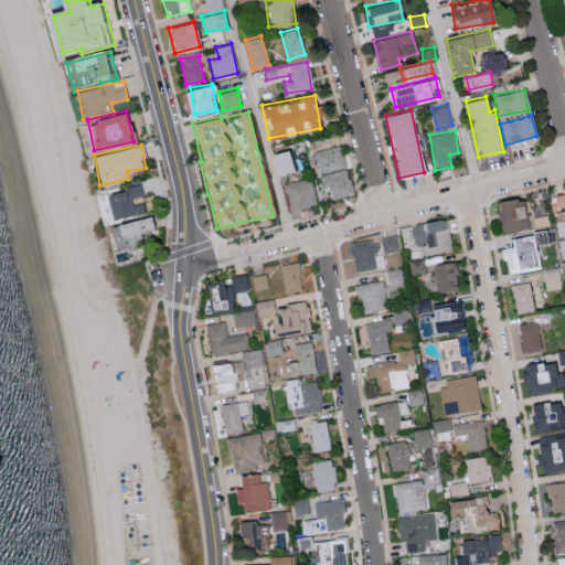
[(344,169),(341,146),(315,149),(317,171),(344,169)]
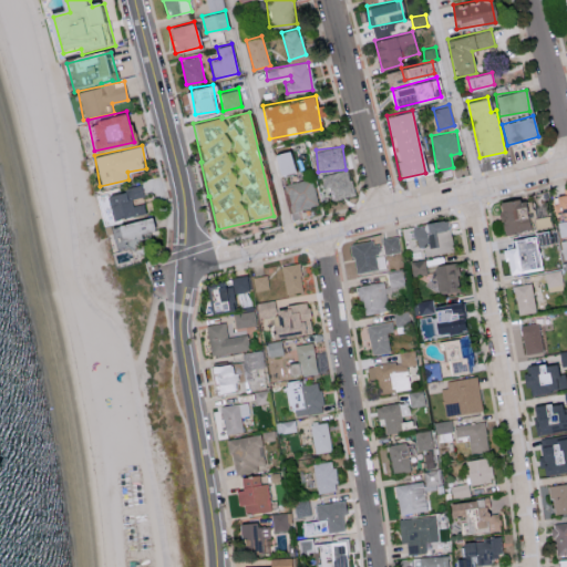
[(294,171),(289,150),(272,153),(277,174),(294,171)]
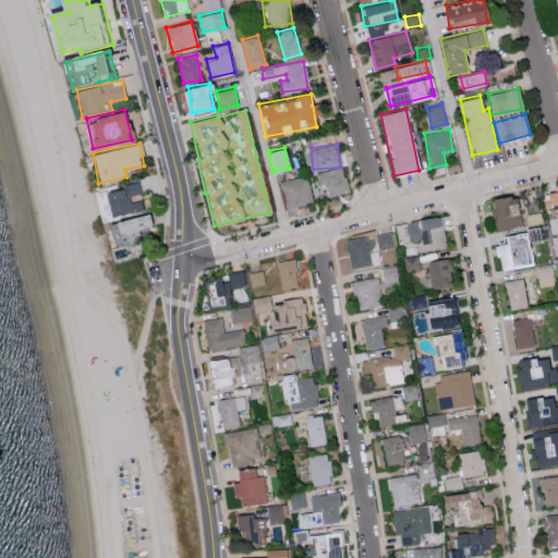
[(348,192),(342,167),(316,171),(318,184),(324,183),(326,196),(348,192)]
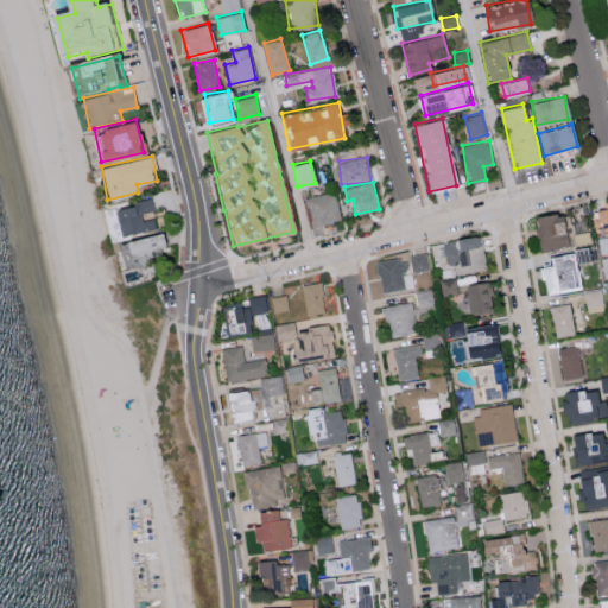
[(305,198),(312,226),(341,219),(334,190),(305,198)]
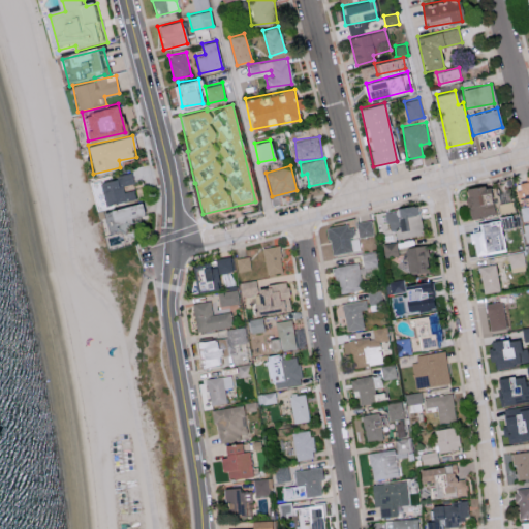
[(135,198),(133,189),(124,190),(122,184),(133,182),(132,173),(100,179),(105,204),(135,198)]
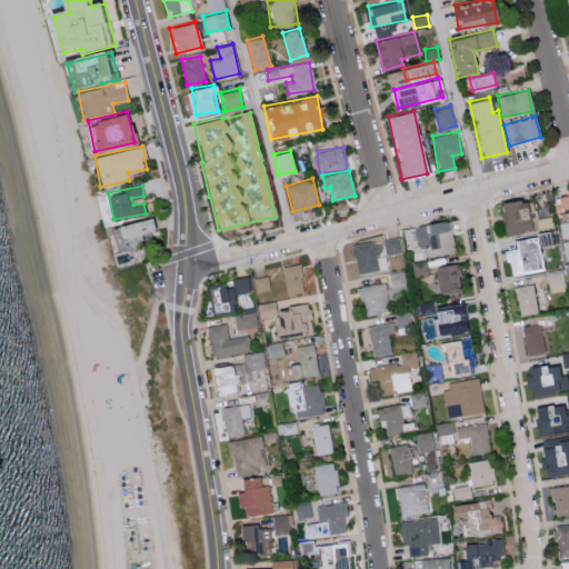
[(568,193),(555,197),(557,213),(568,211),(568,193)]
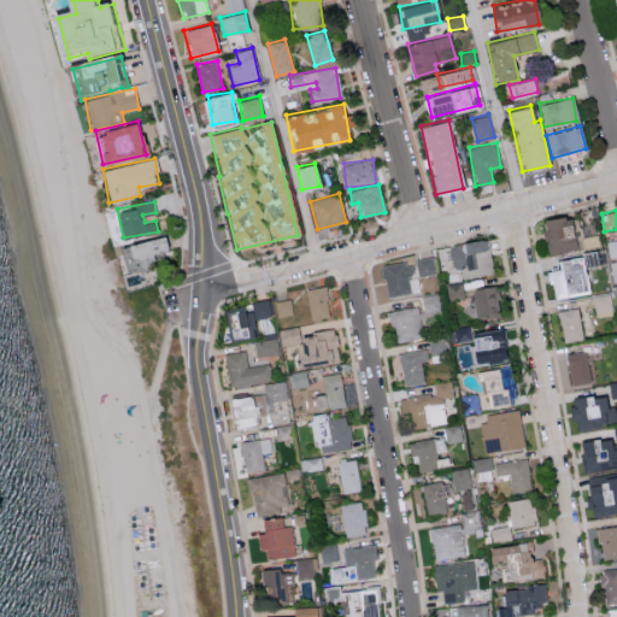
[(547,253),(575,248),(569,215),(541,218),(547,253)]
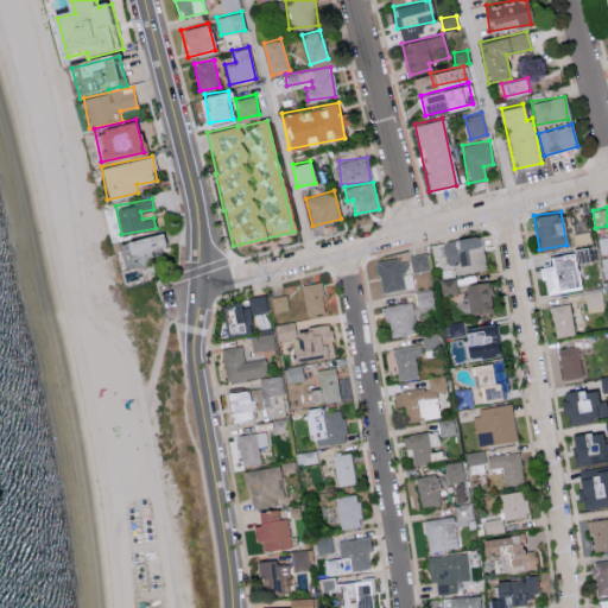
[(125,241),(130,259),(165,249),(160,232),(125,241)]
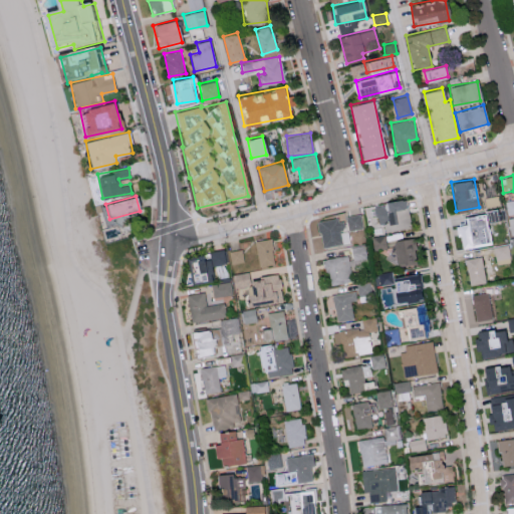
[(411,227),(406,199),(375,204),(380,232),(411,227)]
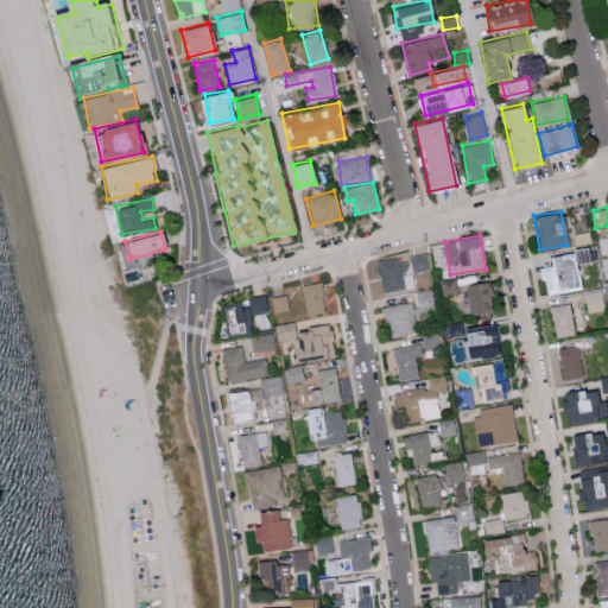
[(429,270),(426,253),(410,255),(412,272),(429,270)]
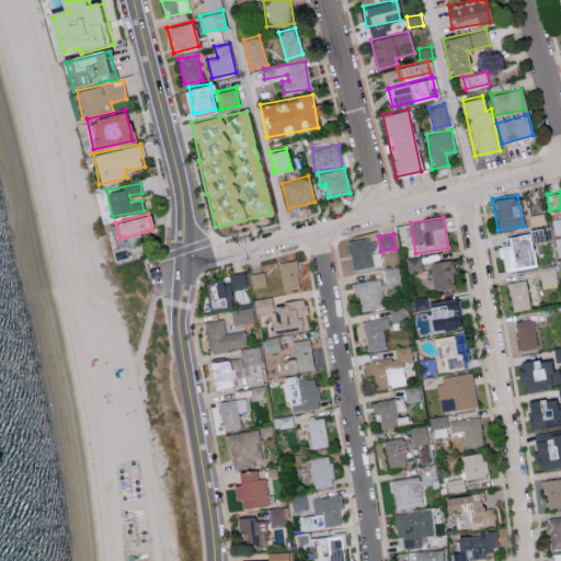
[(506,235),(507,244),(499,244),(500,270),(531,267),(529,233),(506,235)]
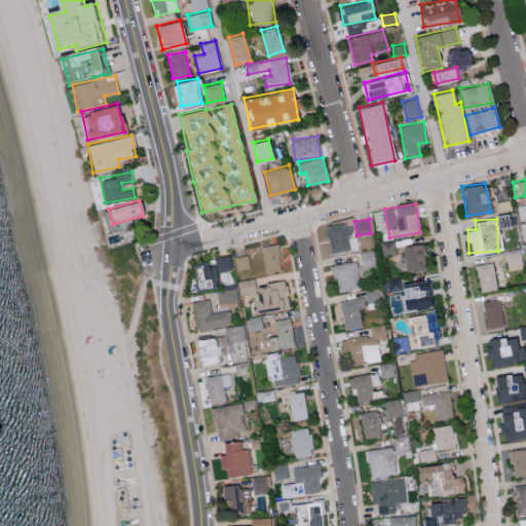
[(359,249),(358,238),(351,238),(349,223),(326,226),(329,252),(359,249)]
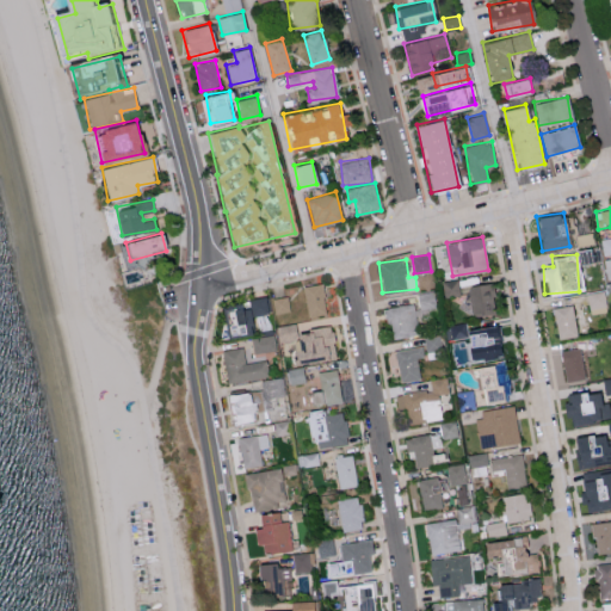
[(460,295),(458,279),(443,281),(444,296),(460,295)]
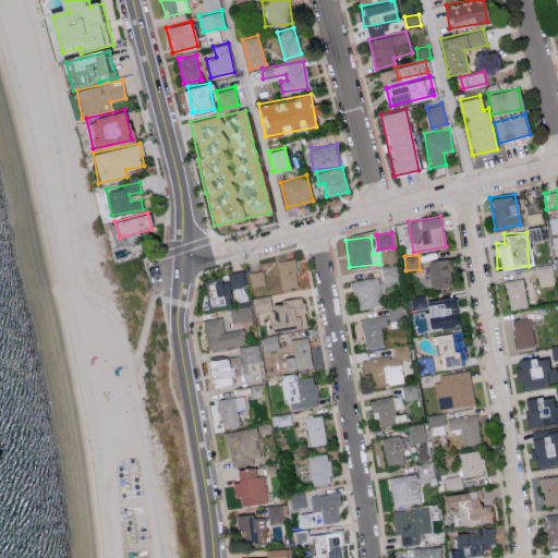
[(298,286),(293,257),(259,262),(261,269),(249,271),(251,286),(265,283),(264,277),(278,276),(279,288),(298,286)]
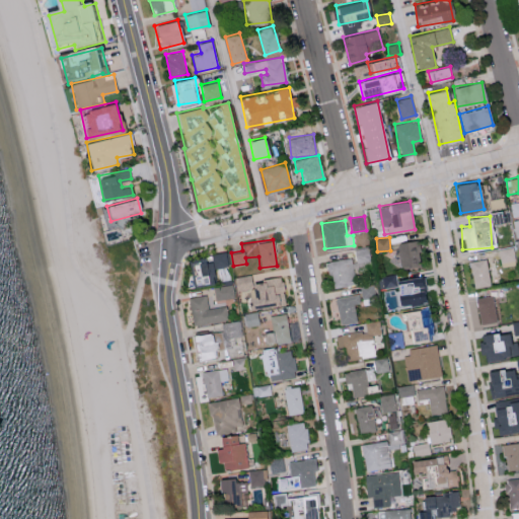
[(420,266),(418,239),(395,241),(398,268),(420,266)]
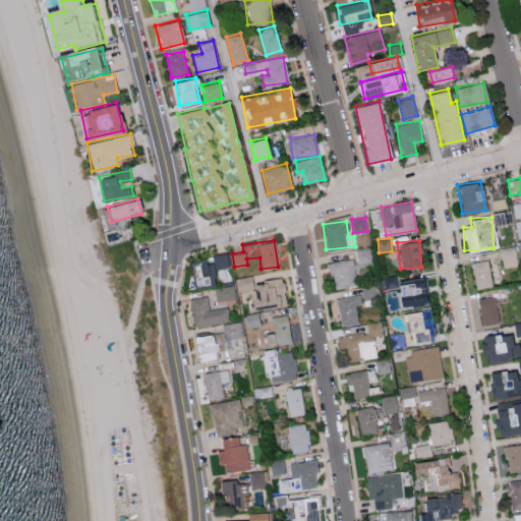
[(357,248),(358,263),(371,263),(370,248),(357,248)]
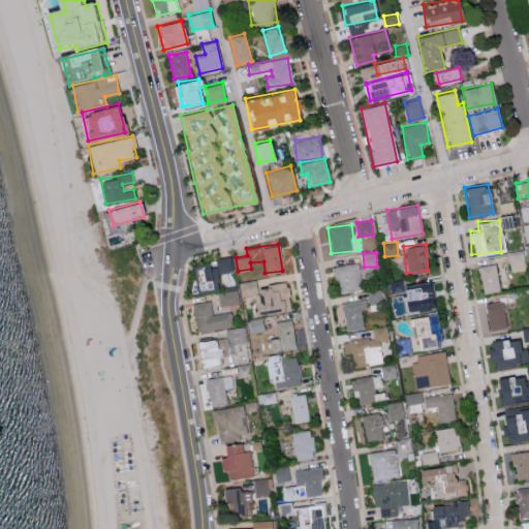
[(508,253),(509,271),(525,270),(523,252),(508,253)]
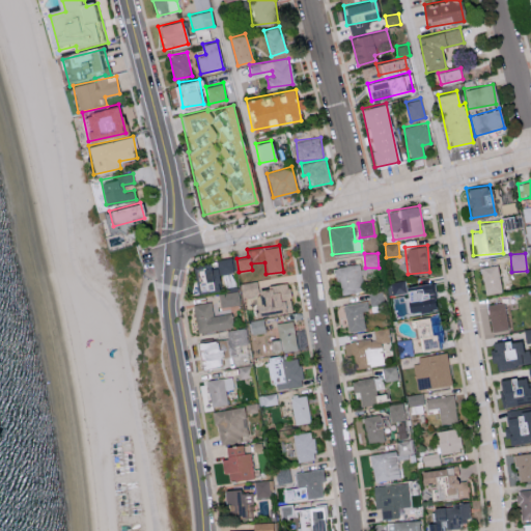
[(232,272),(230,257),(192,264),(197,291),(221,287),(219,274),(232,272)]
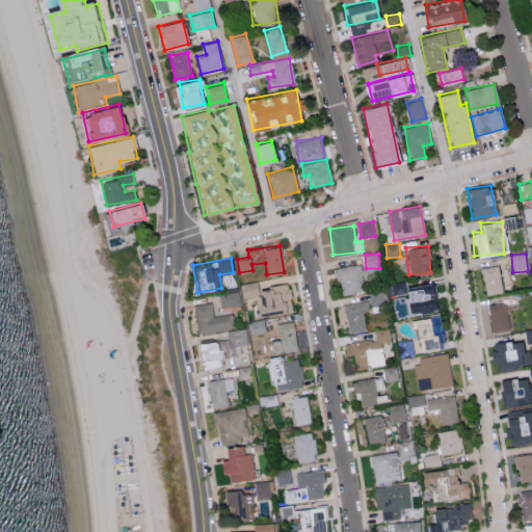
[(340,295),(365,291),(360,263),(336,267),(340,295)]
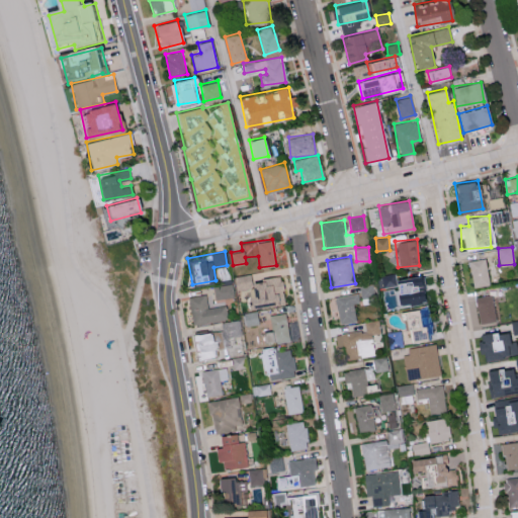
[(473,286),(490,283),(485,257),(468,261),(473,286)]
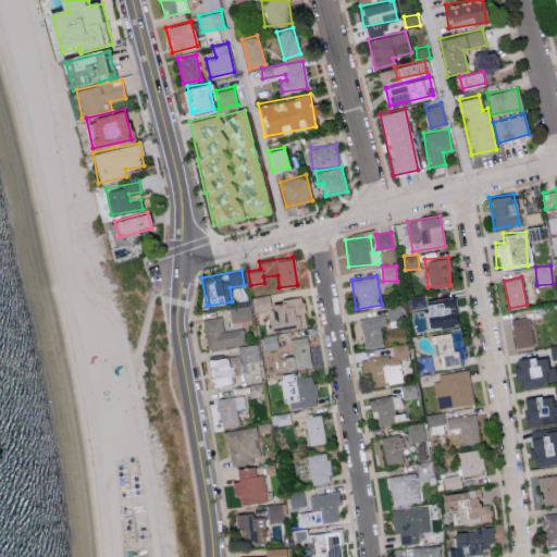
[(305,325),(301,297),(270,301),(269,294),(251,296),(254,311),(267,310),(269,330),(305,325)]
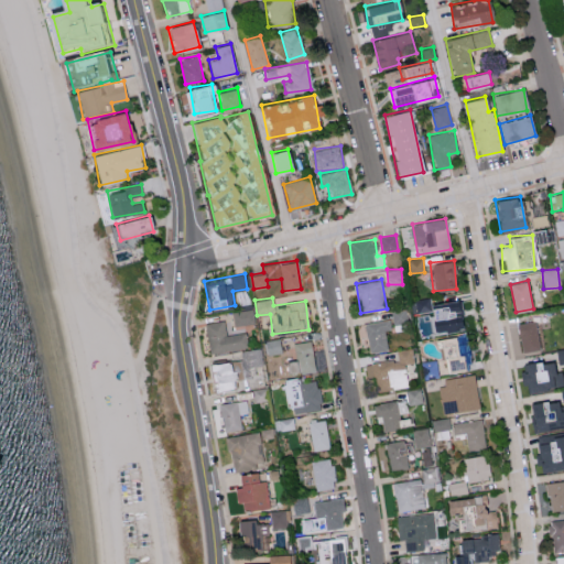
[(430,297),(411,301),(413,314),(432,311),(430,297)]
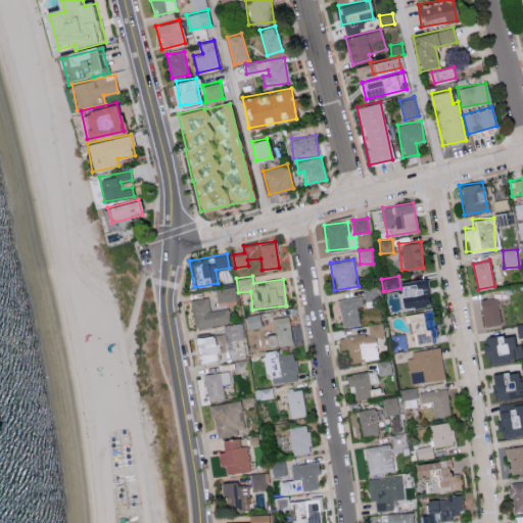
[(430,305),(427,280),(401,282),(405,307),(430,305)]
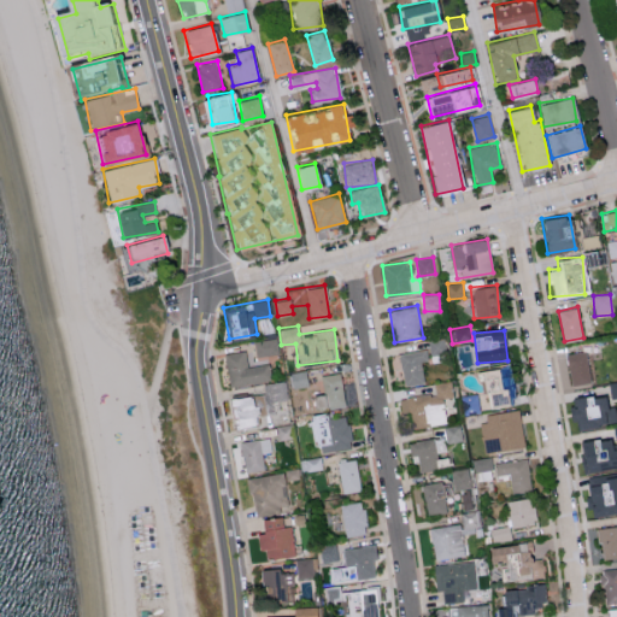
[(256,356),(278,353),(277,338),(254,340),(256,356)]
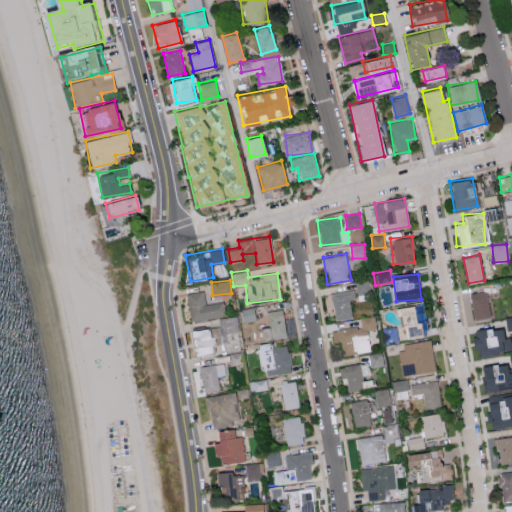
[(334,319),(351,317),(349,299),(355,299),(354,290),(331,293),(334,319)]
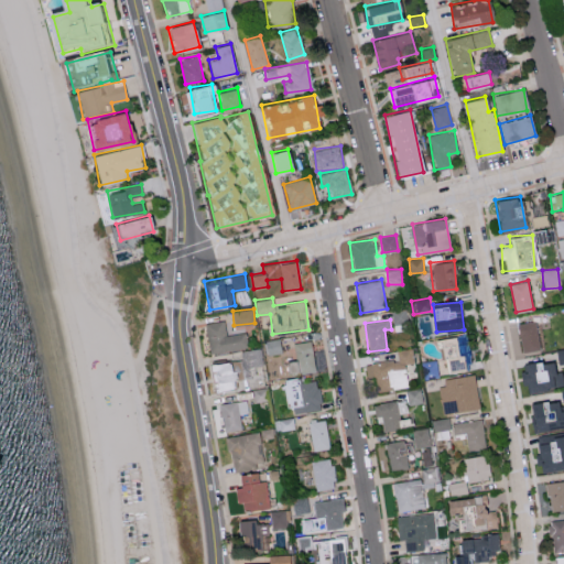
[(248,347),(246,332),(226,334),(224,321),(205,323),(209,354),(248,347)]
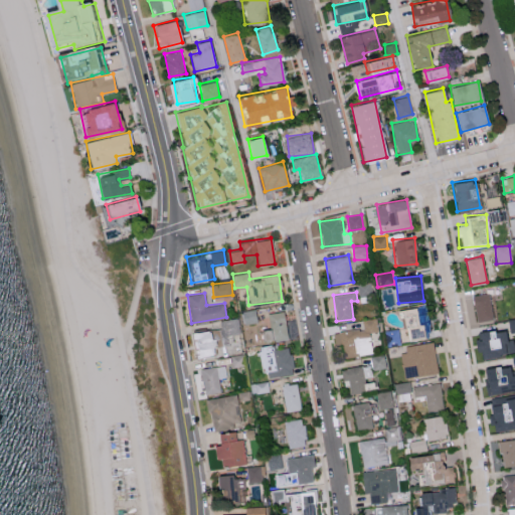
[(473,294),(475,321),(492,319),(490,293),(473,294)]
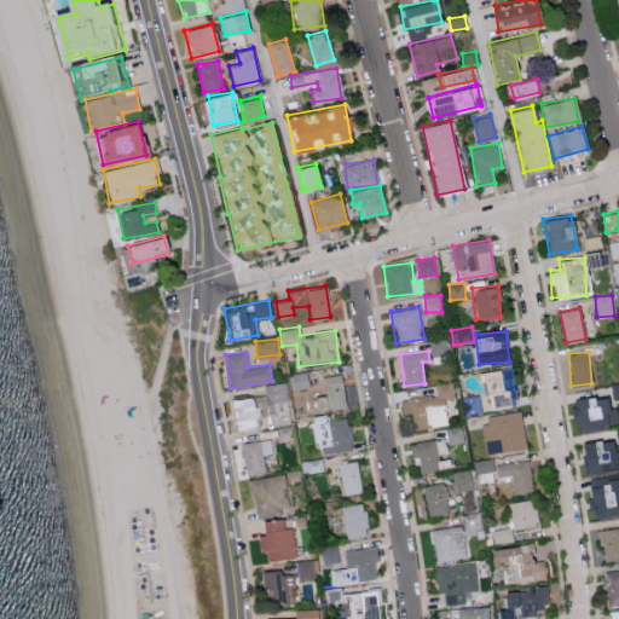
[(484,369),(484,395),(490,395),(490,406),(509,406),(508,388),(499,388),(499,369),(484,369)]
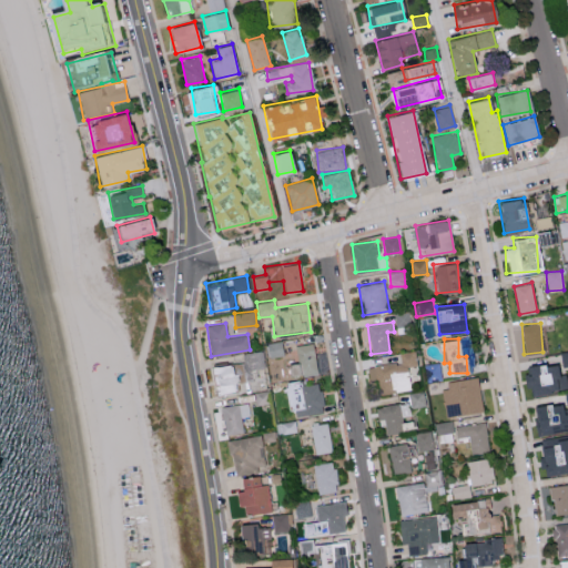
[(266,343),(269,356),(283,354),(281,341),(266,343)]
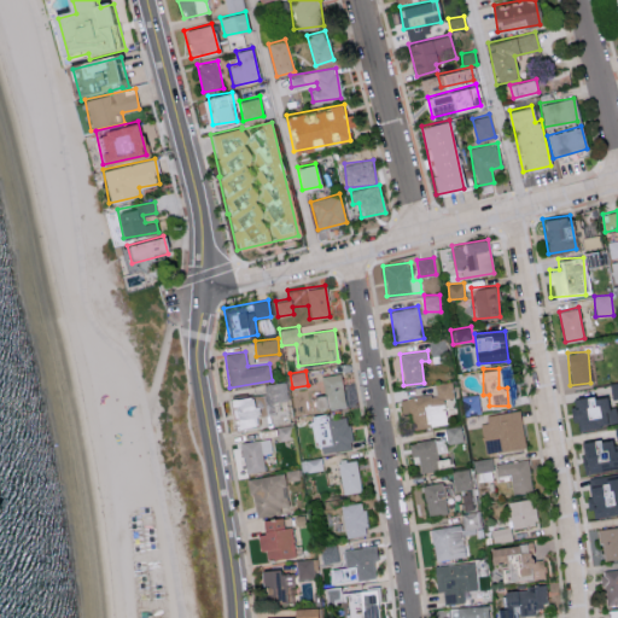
[(320,374),(321,394),(314,395),(315,407),(343,404),(342,373),(320,374)]
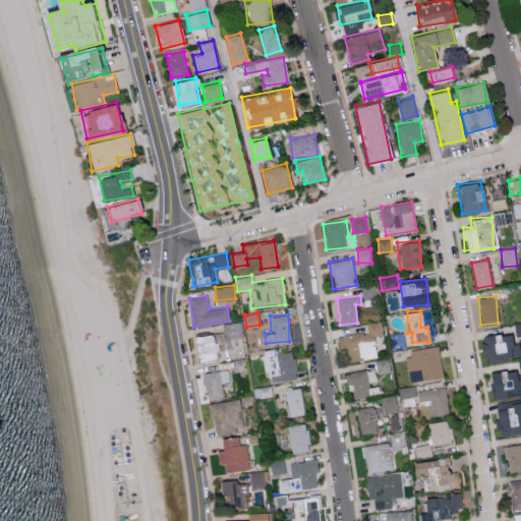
[(373,337),(383,335),(381,322),(365,324),(366,332),(343,335),(344,349),(357,347),(359,359),(377,357),(373,337)]
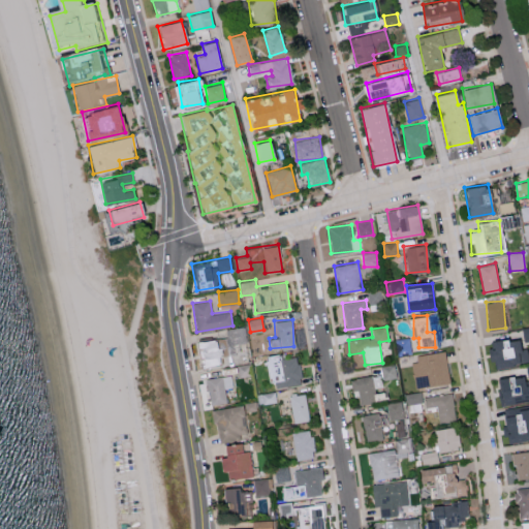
[(493,368),(528,362),(526,347),(520,348),(518,337),(488,342),(493,368)]
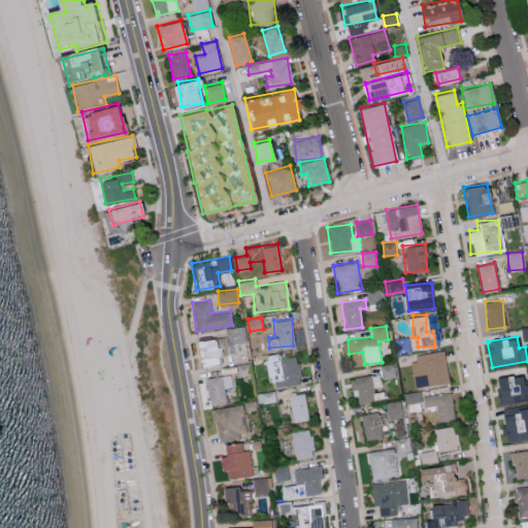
[(221,362),(216,337),(195,340),(200,365),(221,362)]
